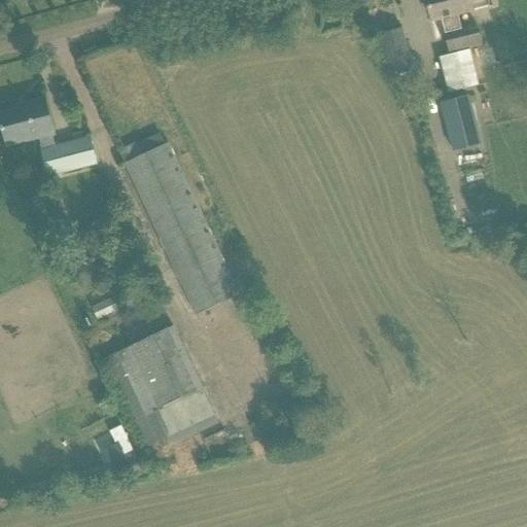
[(427,0),(430,12),(432,22),(443,20),(446,34),(444,34),(449,54),(468,48),(482,45),(477,27),(461,31),(457,14),(490,6),(488,0),(427,0)]
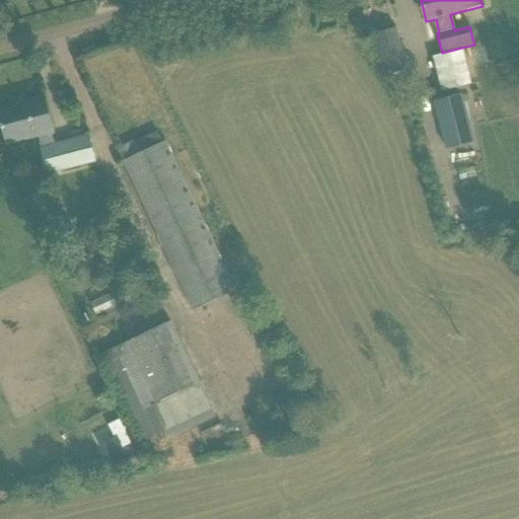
[(383,71),(403,66),(394,29),(374,34),(383,71)]
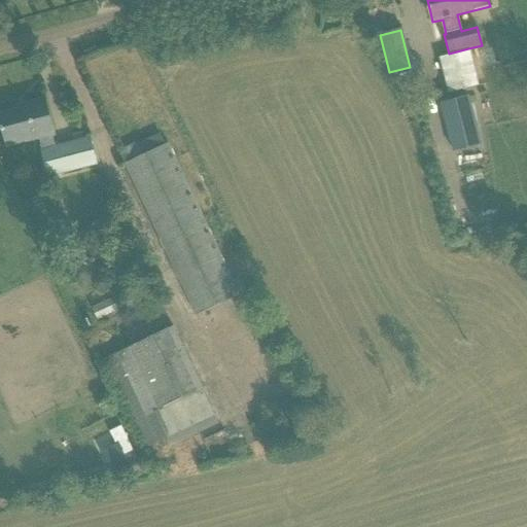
[(468,48),(449,54),(440,56),(449,93),(478,84),(468,48)]
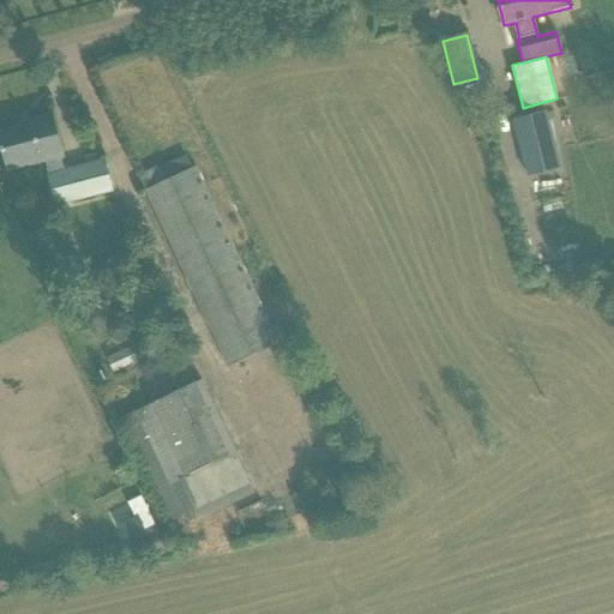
[(513,120),(528,176),(560,168),(545,110),(513,120)]
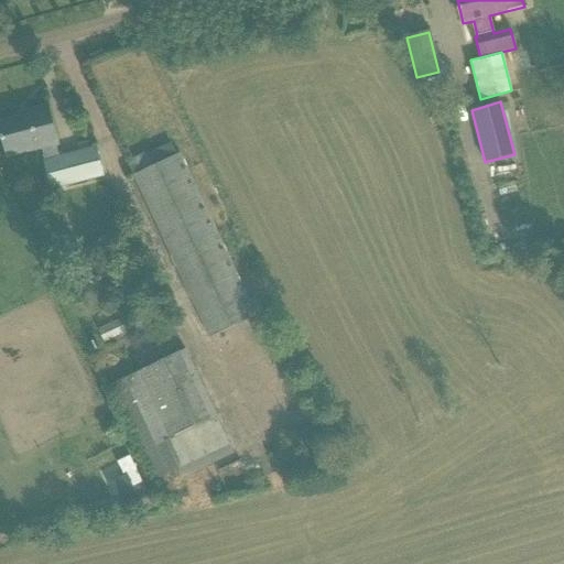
[(50,190),(69,184),(102,175),(95,145),(58,155),(55,143),(57,143),(53,128),(47,107),(29,111),(30,116),(0,123),(0,125),(2,136),(1,136),(2,140),(3,140),(9,158),(42,149),(45,158),(42,159),(50,190)]
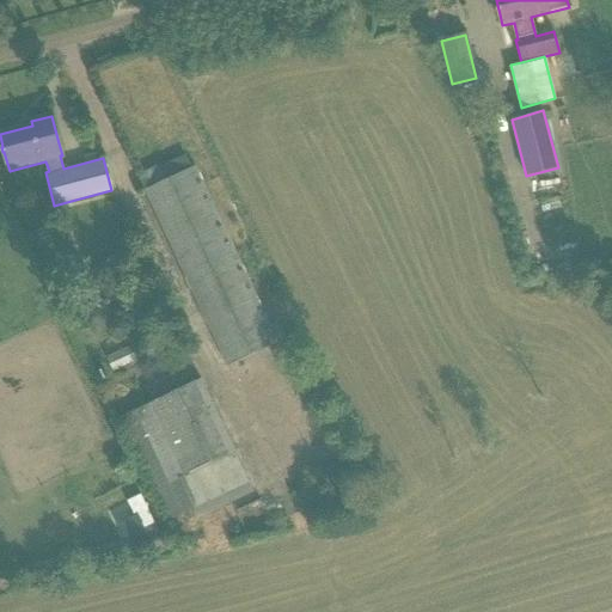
[(144,190),(226,366),(277,343),(194,166),(144,190)]
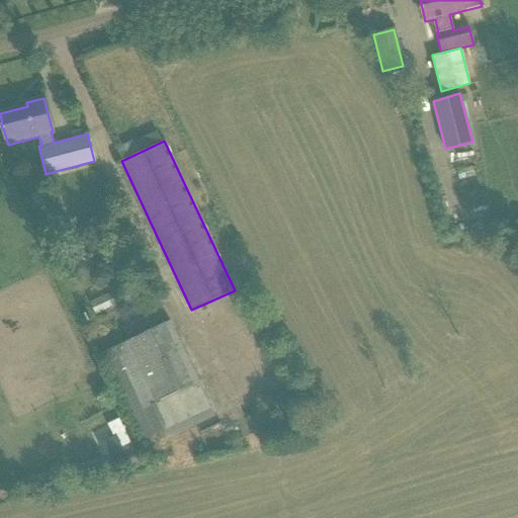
[(84,242),(69,244),(71,259),(86,257),(84,242)]
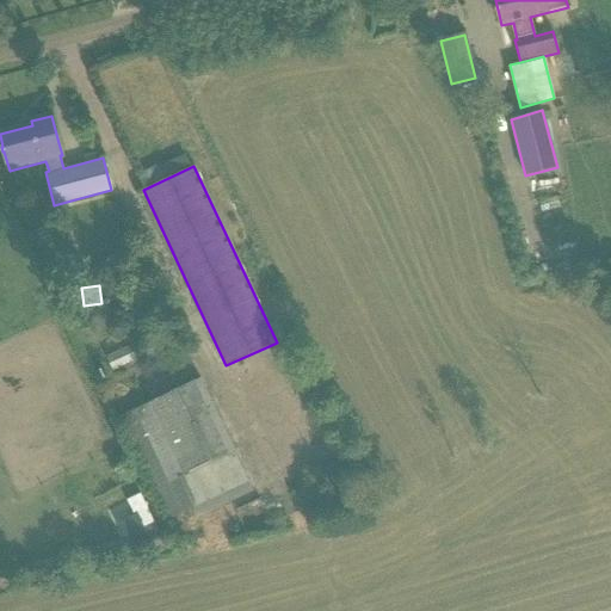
[(142,356),(119,360),(122,372),(144,368),(142,356)]
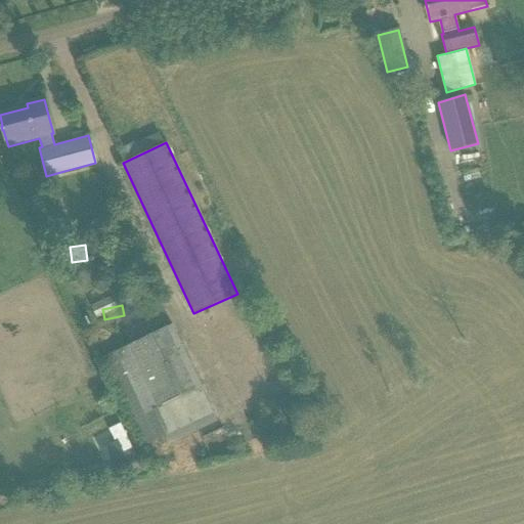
[(168,444),(217,422),(172,323),(101,356),(143,446),(165,436),(168,444)]
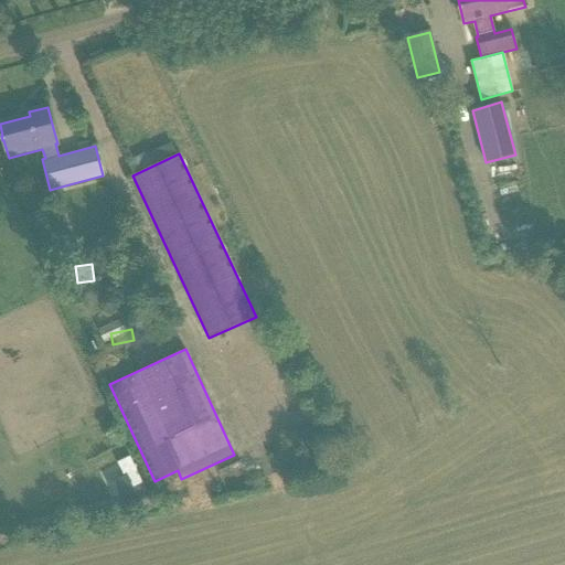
[(117,501),(145,488),(129,456),(117,462),(124,477),(108,483),(117,501)]
